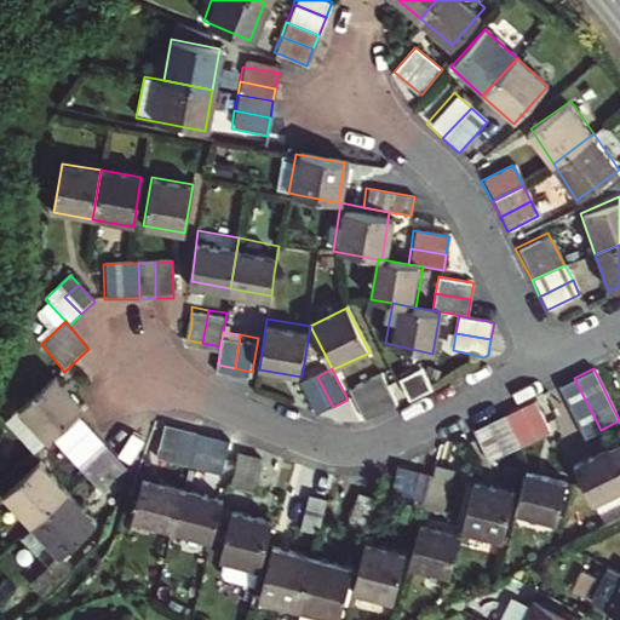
[(431,384),(423,369),(403,379),(413,400),(434,389),(431,384)]
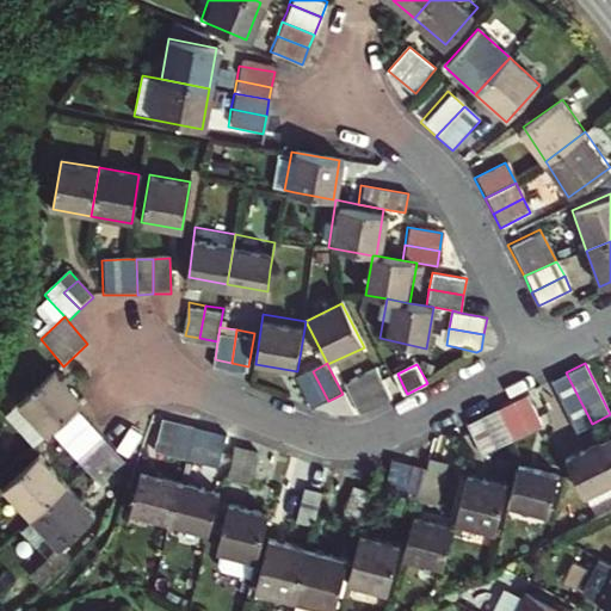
[(328,401),(313,371),(296,378),(313,408),(328,401)]
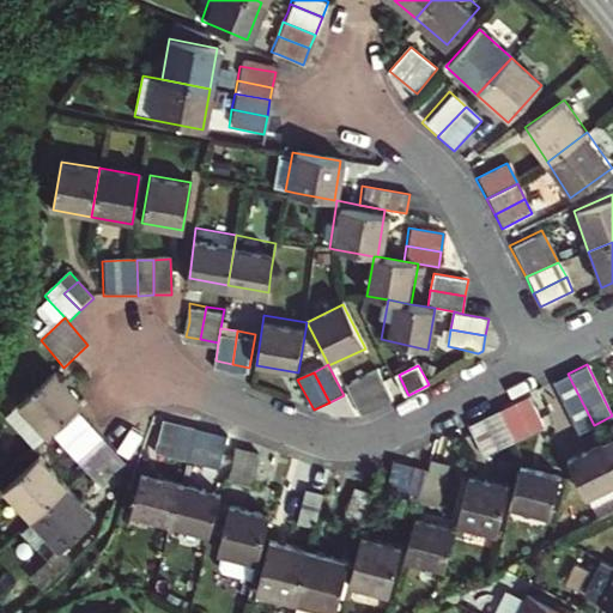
[(383,382),(378,372),(347,387),(363,414),(392,400),(383,382)]
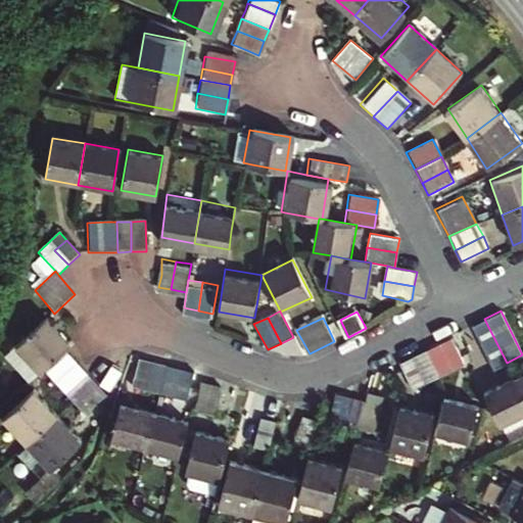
[(507,363),(484,319),(472,326),(493,369),(507,363)]
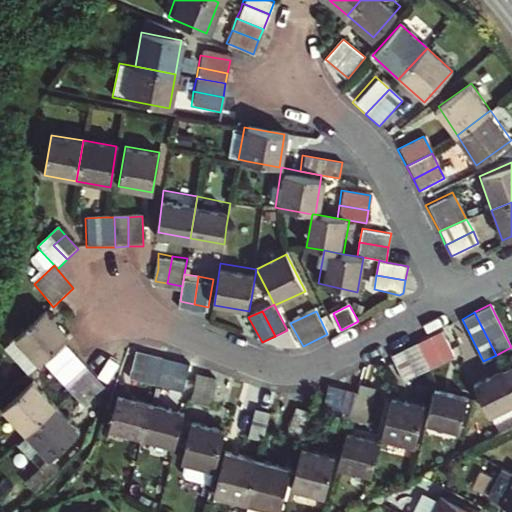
[(63,344),(68,339),(46,313),(15,342),(38,367),(63,344)]
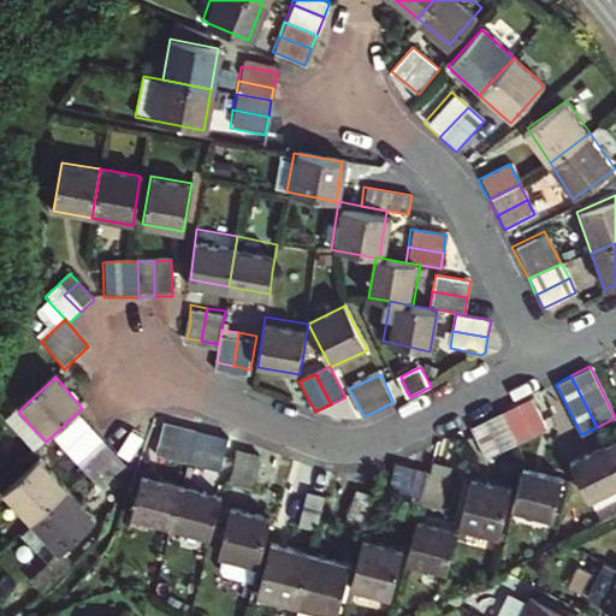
[(543,427),(528,397),(514,406),(528,434),(543,427)]
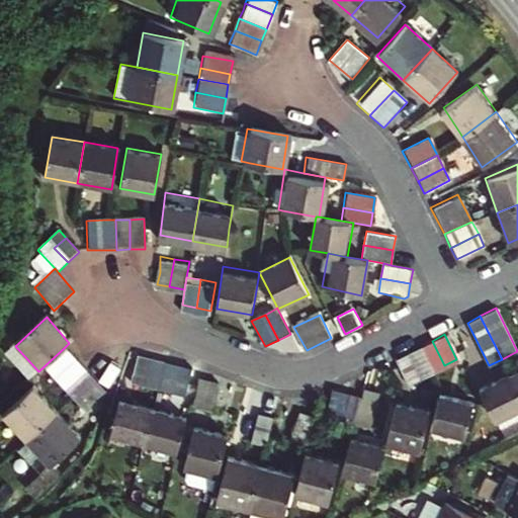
[(444,365),(432,341),(419,347),(432,371),(444,365)]
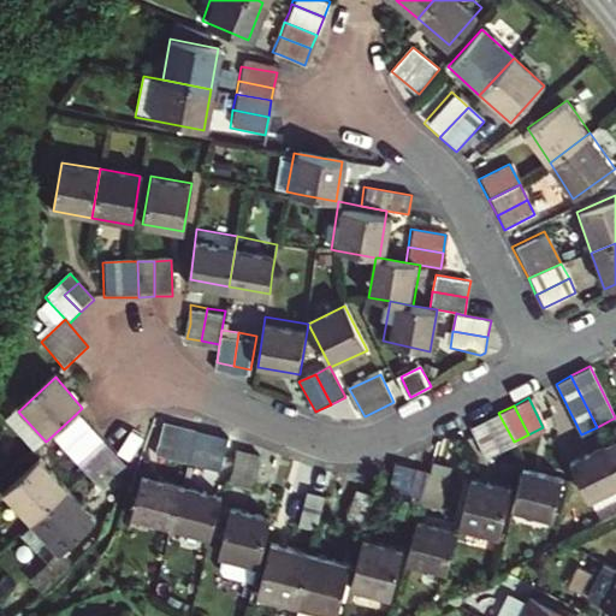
[(514,442),(498,413),(483,421),(497,450),(514,442)]
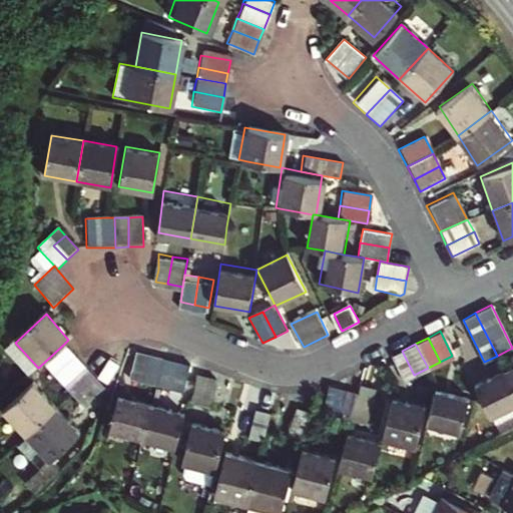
[(55,380),(76,359),(66,348),(46,370),(55,380)]
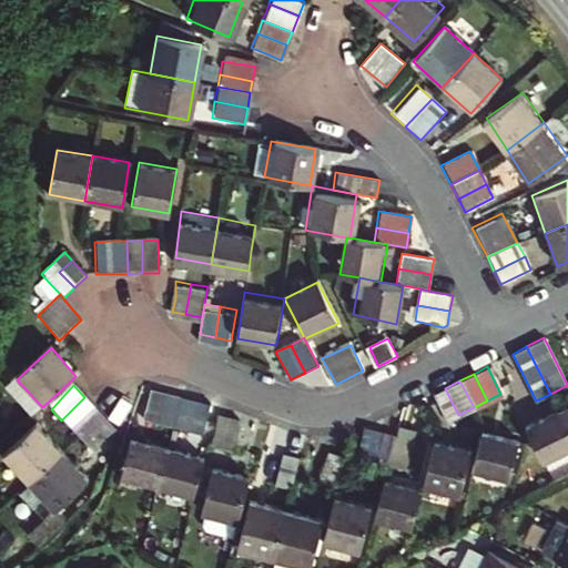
[(458,415),(445,388),(434,394),(446,421),(458,415)]
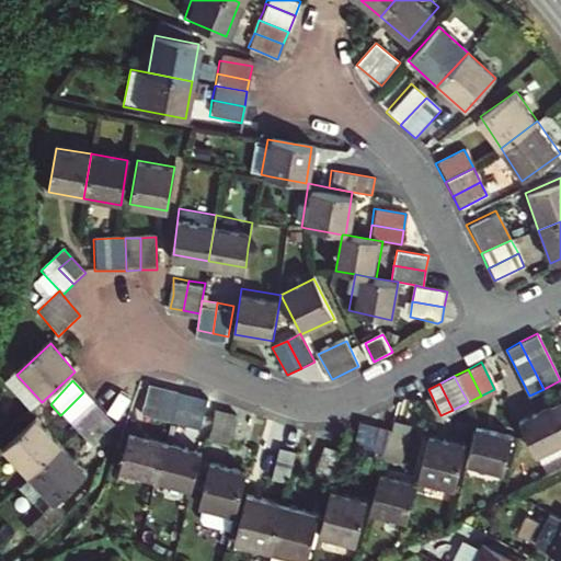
[(158,409),(161,391),(146,388),(141,405),(158,409)]
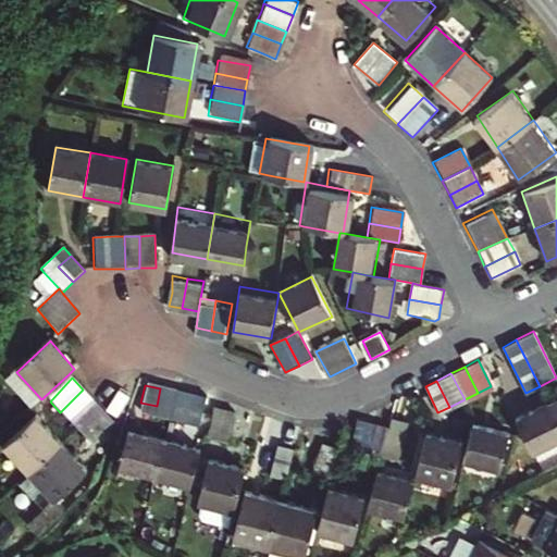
[(157,406),(140,403),(138,412),(169,421),(176,393),(160,388),(157,406)]
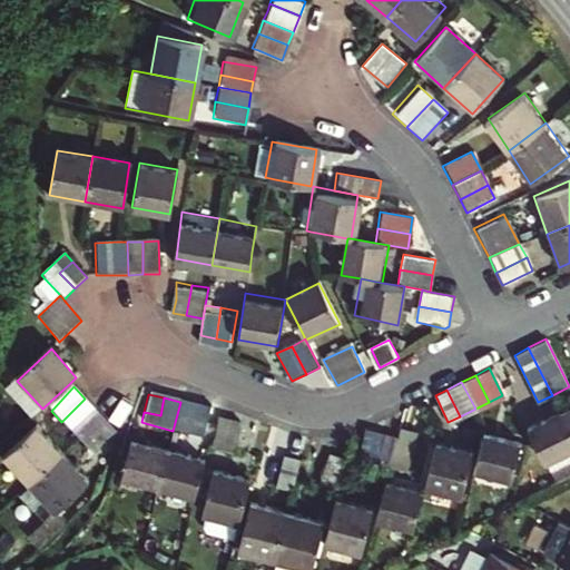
[(71,433),(95,411),(85,399),(61,422),(71,433)]
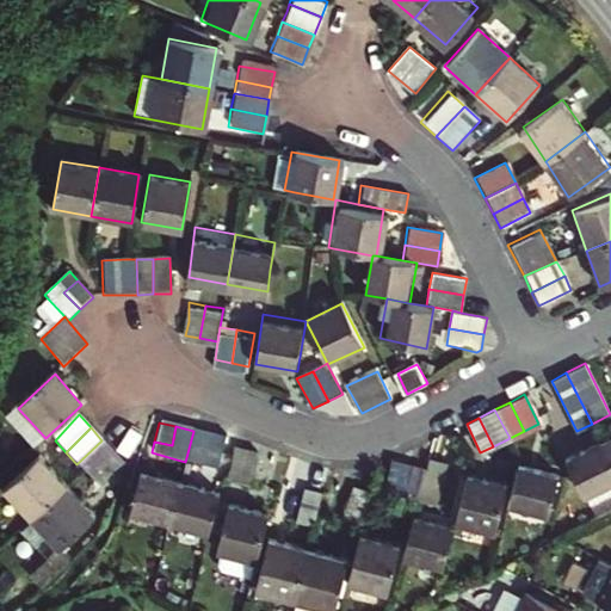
[(210,436),(193,431),(185,462),(218,470),(222,458),(205,455),(210,436)]
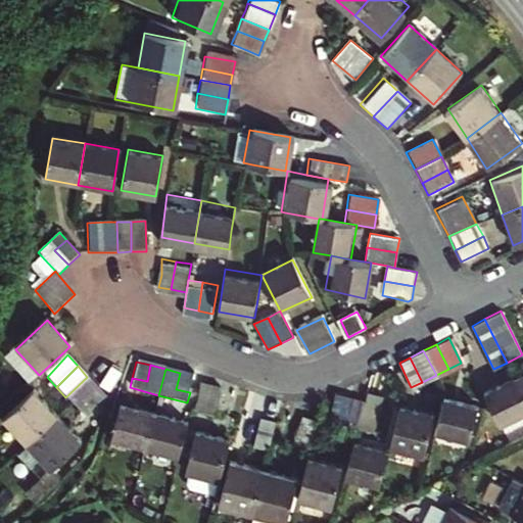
[(522,371),(513,376),(522,395),(522,371)]
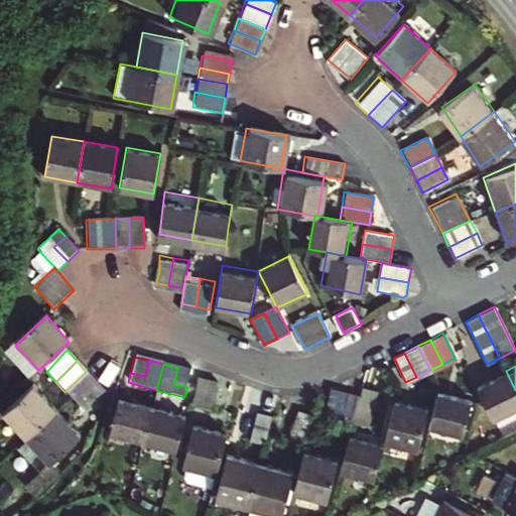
[(187,387),(191,371),(177,368),(173,384),(187,387)]
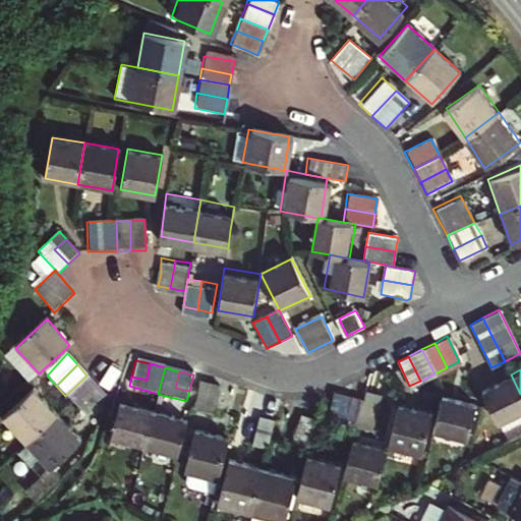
[(520,415),(520,394),(511,374),(481,390),(499,427),(520,415)]
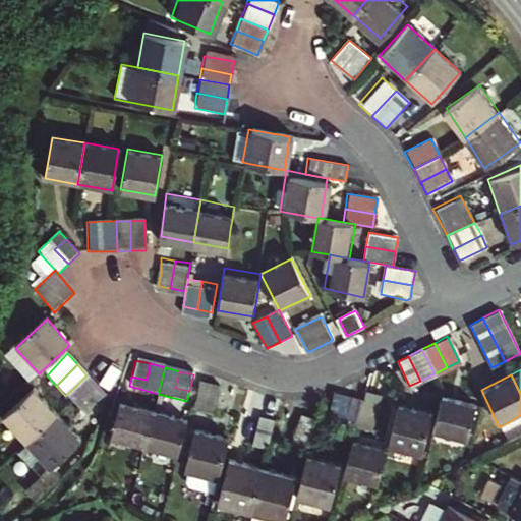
[(74,406),(96,385),(87,375),(65,396),(72,404),(74,406)]
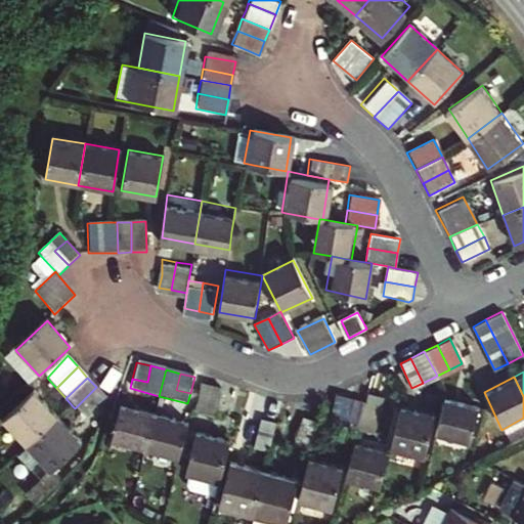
[(214,417),(222,388),(207,384),(200,412),(214,417)]
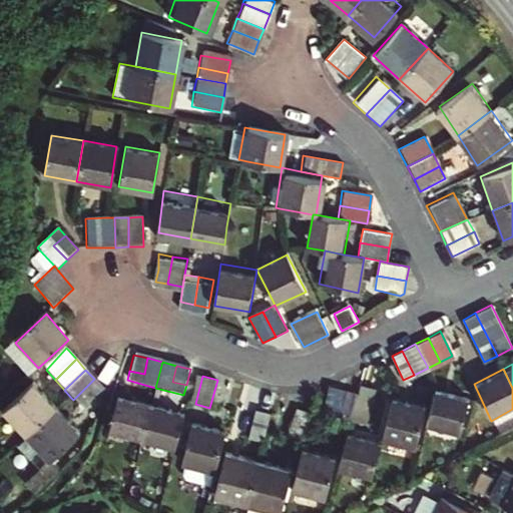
[(94,379),(73,400),(83,411),(98,397),(104,391),(105,391),(94,379)]
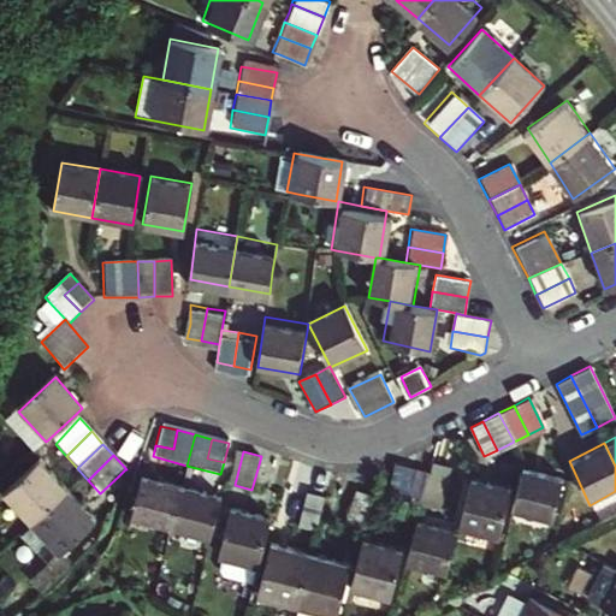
[(450,463),(434,458),(431,471),(426,493),(442,497),(450,463)]
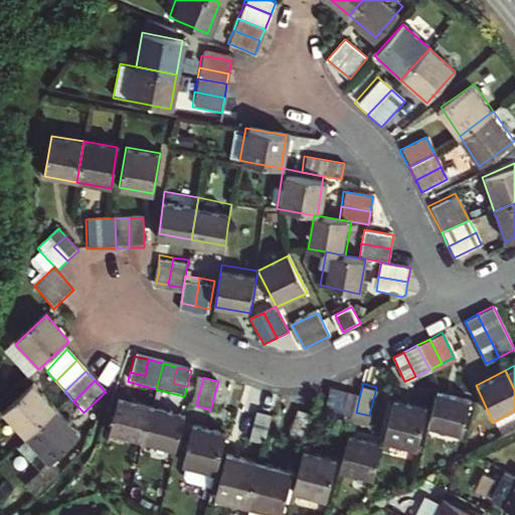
[(342,408),(347,389),(335,386),(329,405),(342,408)]
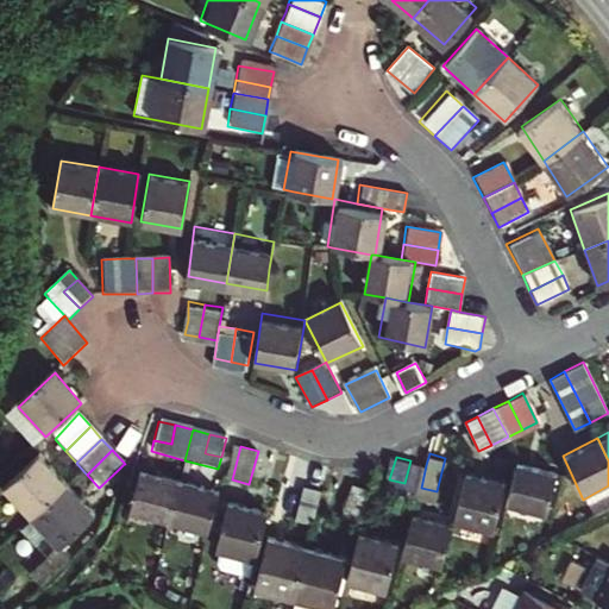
[(68,489),(39,458),(4,493),(31,525),(68,489)]
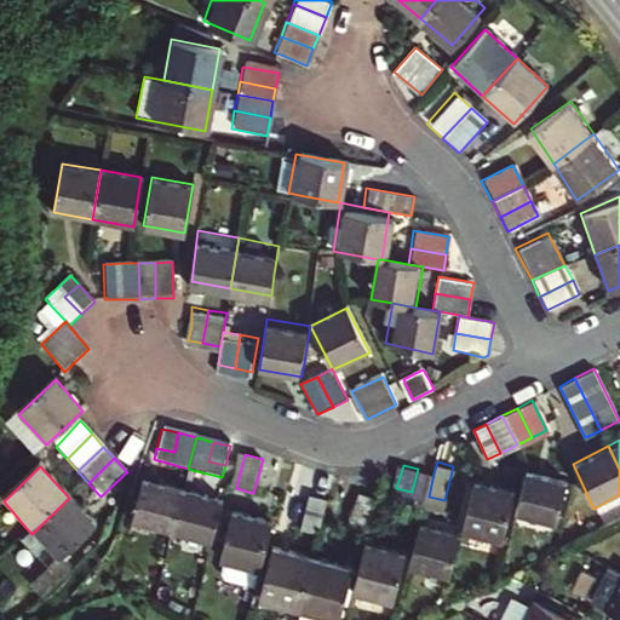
[(434,474),(418,469),(412,492),(396,488),(394,498),(426,506),(429,497),(434,474)]
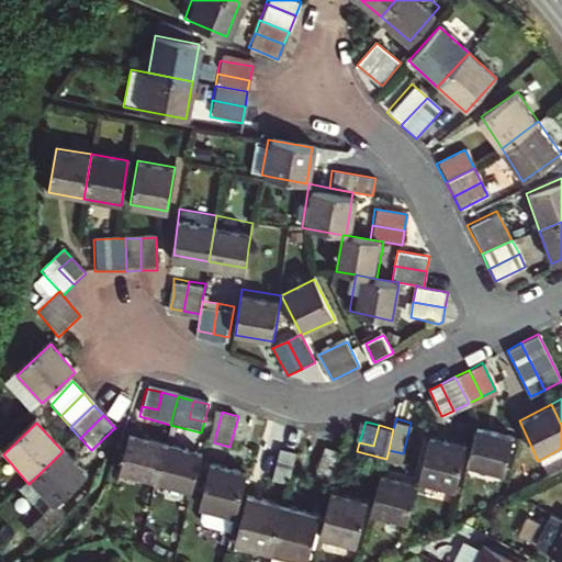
[(501,481),(512,436),(475,426),(465,470),(501,481)]
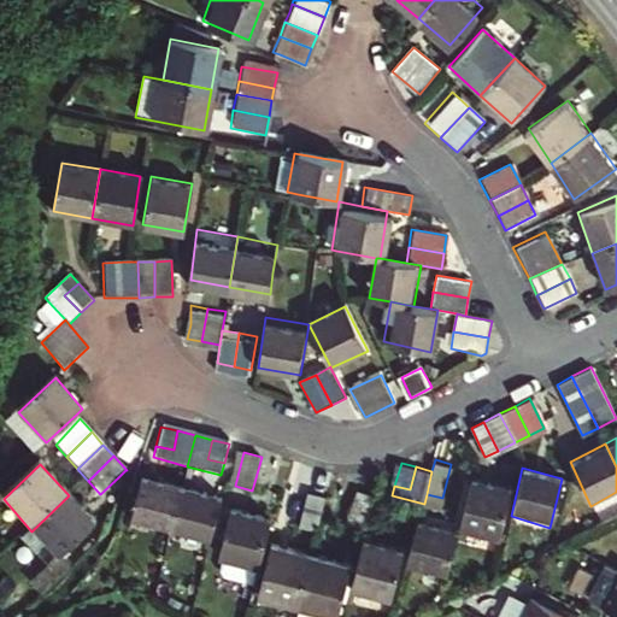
[(500,534),(512,487),(474,476),(462,523),(500,534)]
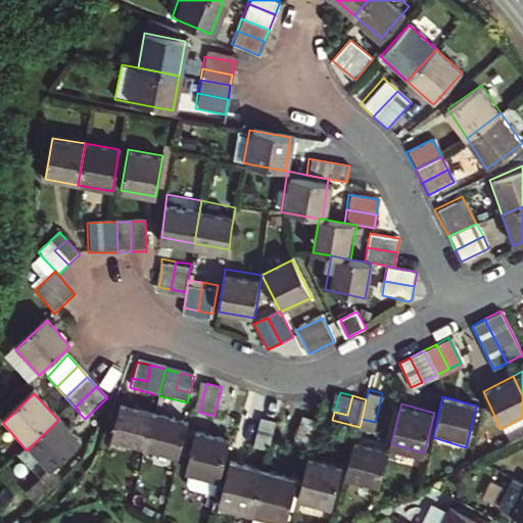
[(145,456),(154,415),(121,407),(111,446),(145,456)]
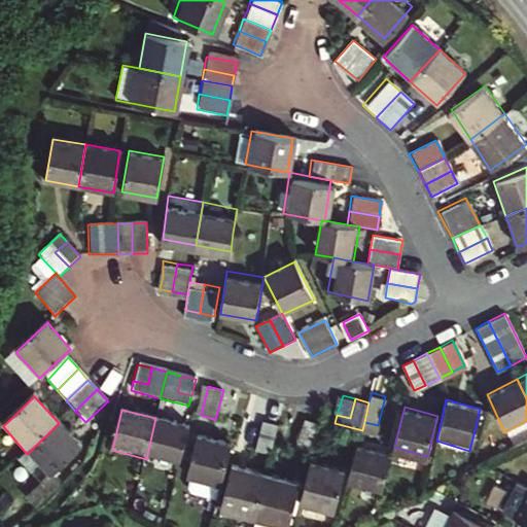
[(180,468),(190,427),(155,418),(146,459),(180,468)]
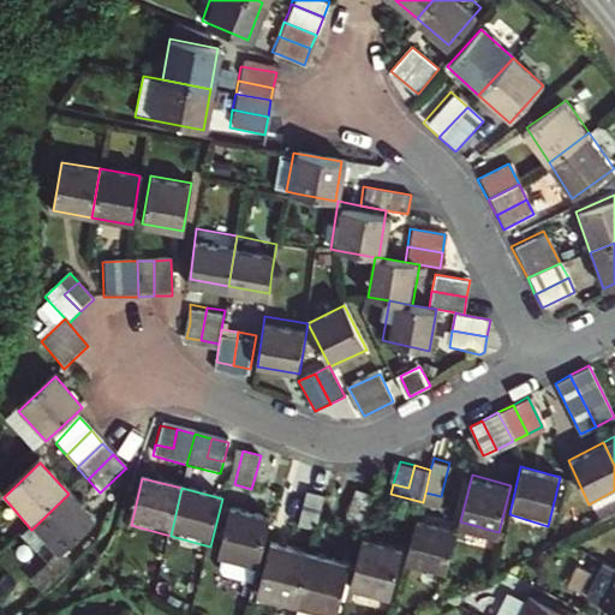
[(366,527),(375,494),(358,489),(350,523),(366,527)]
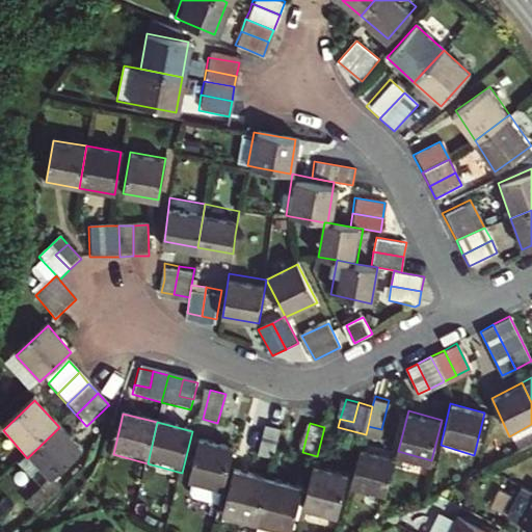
[(274,458),(282,429),(269,425),(262,455),(274,458)]
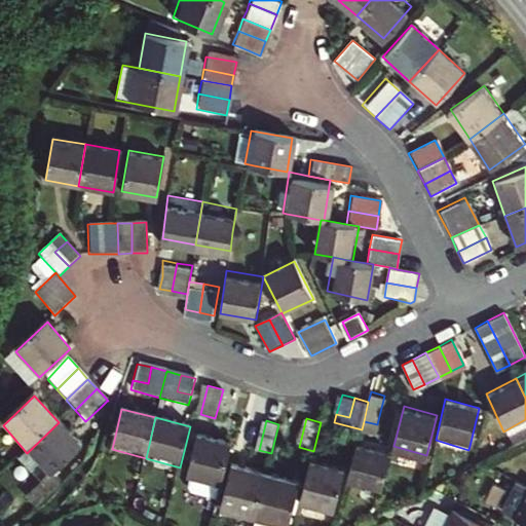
[(49,477),(81,446),(59,422),(27,453),(49,477)]
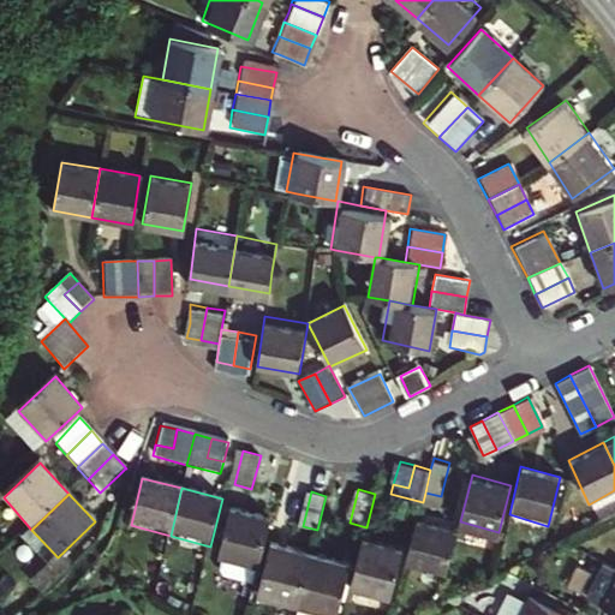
[(260,569),(272,519),(231,509),(220,559),(226,560),(222,578),(255,586),(260,569)]
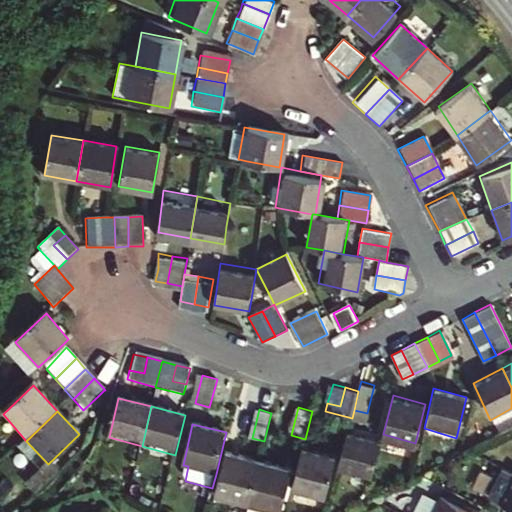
[(371,480),(382,439),(349,430),(339,471),(371,480)]
